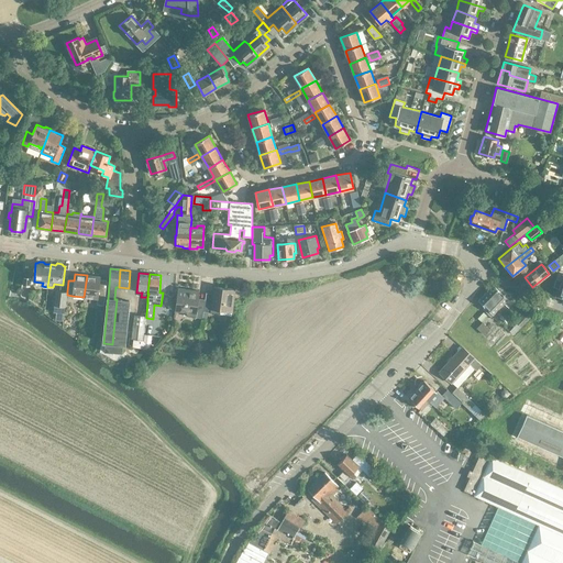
[(87,275),(84,297),(97,299),(97,305),(105,306),(107,279),(100,279),(100,277),(87,275)]
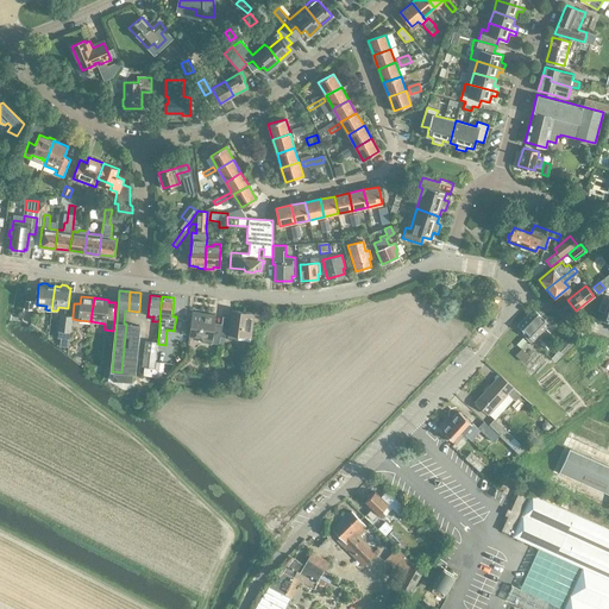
[(601,301),(598,311),(604,312),(602,320),(608,322),(608,297),(607,303),(601,301)]
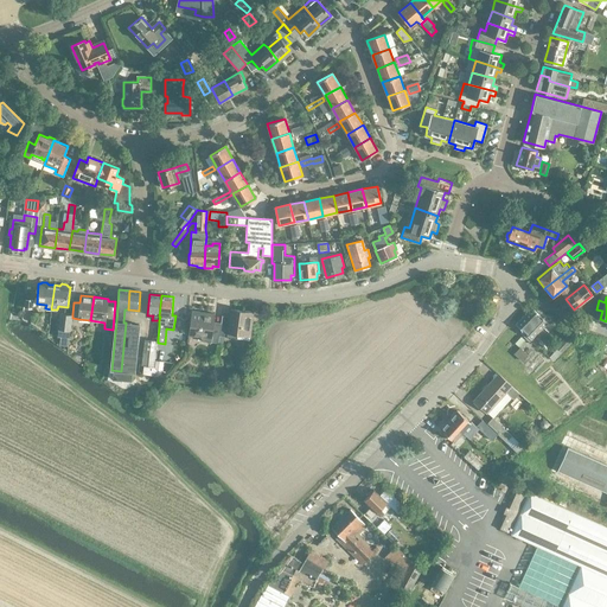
[(531,308),(524,317),(535,327),(545,337),(549,333),(543,328),(548,324),(543,319),(545,315),(540,311),(537,313),(531,308)]
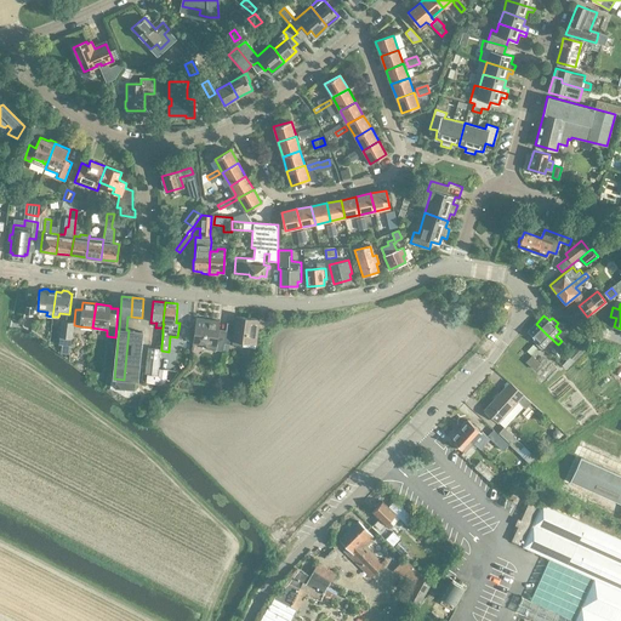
[(224,343),(243,346),(243,342),(256,345),(260,319),(235,317),(234,324),(227,323),(227,330),(224,343)]
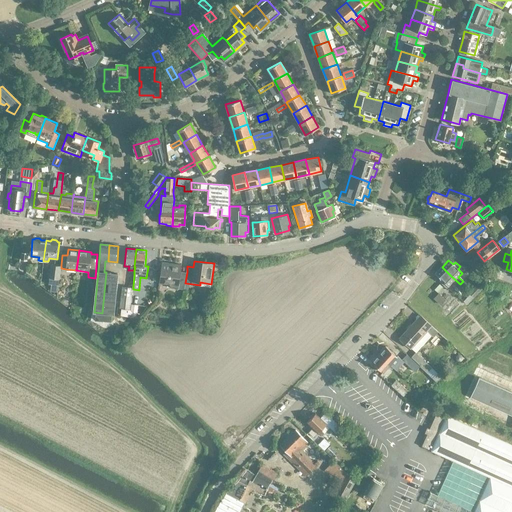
[(159,283),(170,285),(169,287),(178,288),(185,289),(185,283),(187,272),(181,271),(181,265),(162,262),(161,269),(159,283)]
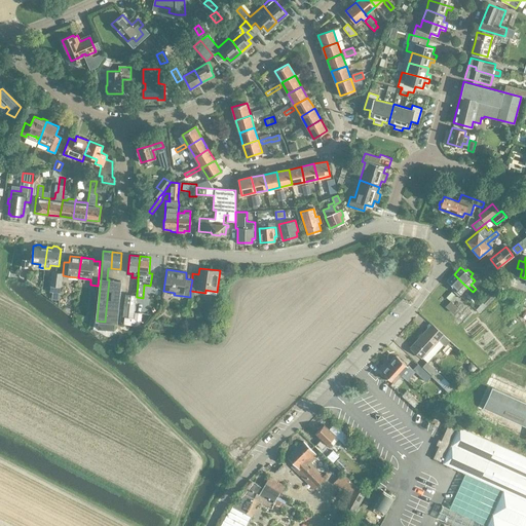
[(63,275),(63,272),(52,271),(50,286),(50,292),(53,293),(52,299),(59,300),(60,293),(61,294),(61,287),(62,275),(63,275)]
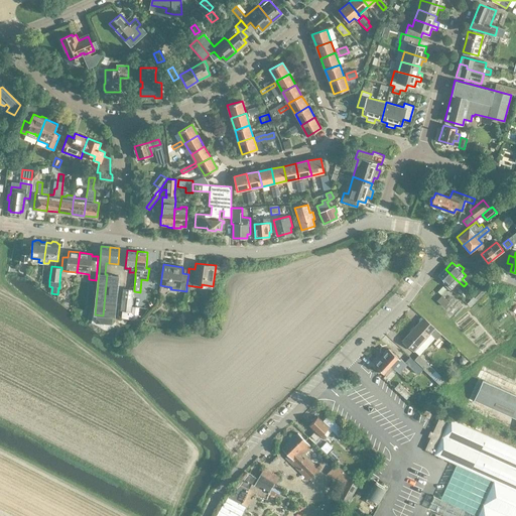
[(445,283),(444,284),(449,290),(458,281),(455,278),(445,269),(438,275),(445,283)]
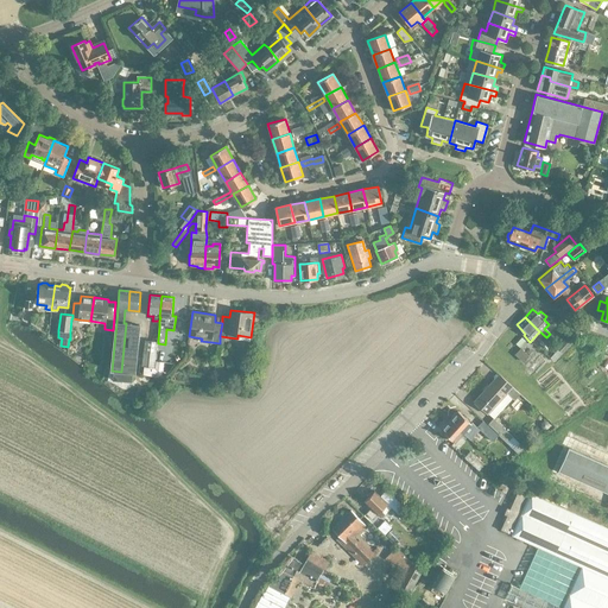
[(140,325),(126,323),(121,372),(135,373),(140,325)]
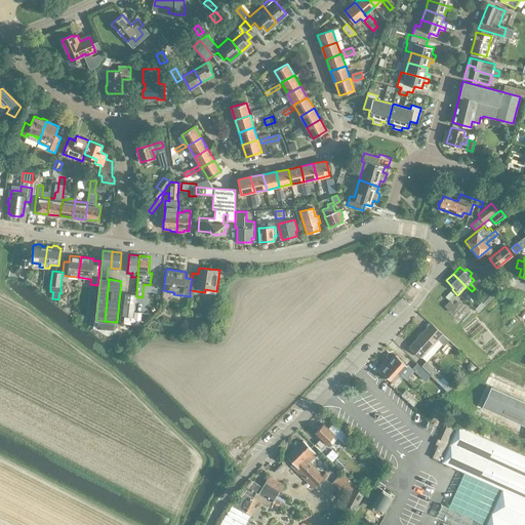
[(486,305),(496,293),(501,285),(494,282),(492,288),(481,299),(486,305)]
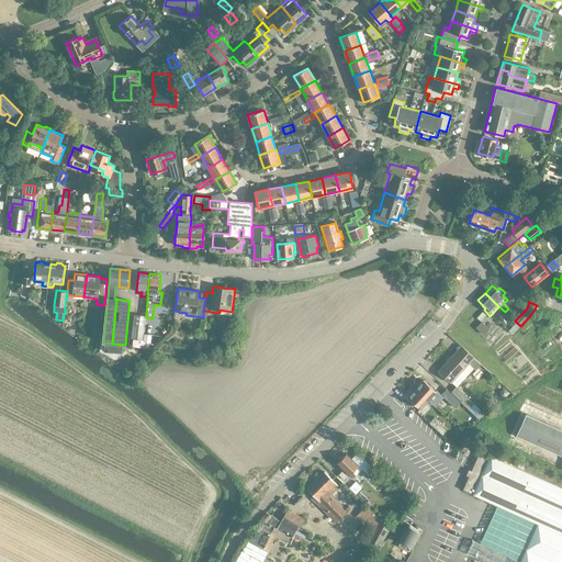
[(143,339),(146,317),(146,315),(134,314),(131,338),(143,339)]
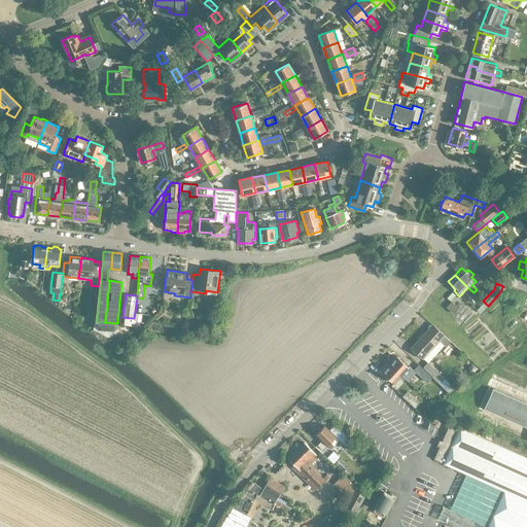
[(453,314),(456,311),(459,308),(452,302),(446,307),(453,314)]
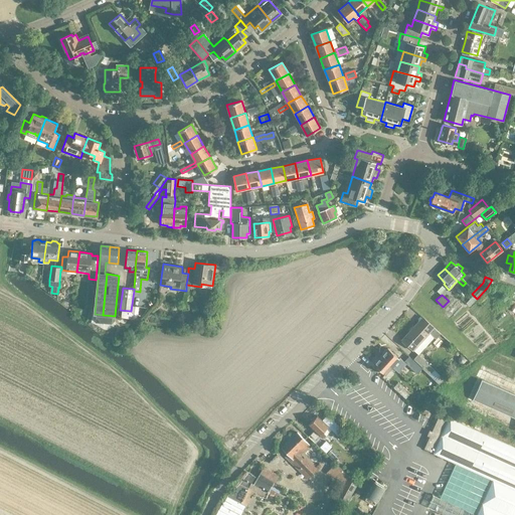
[(131,312),(122,311),(121,317),(137,319),(139,307),(132,306),(131,312)]
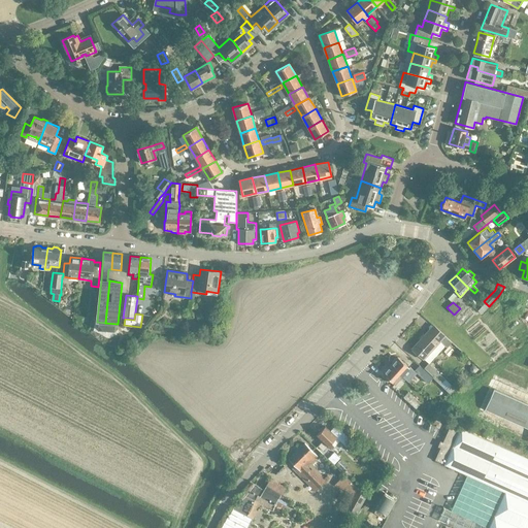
[(187,329),(195,331),(197,322),(189,320),(187,329)]
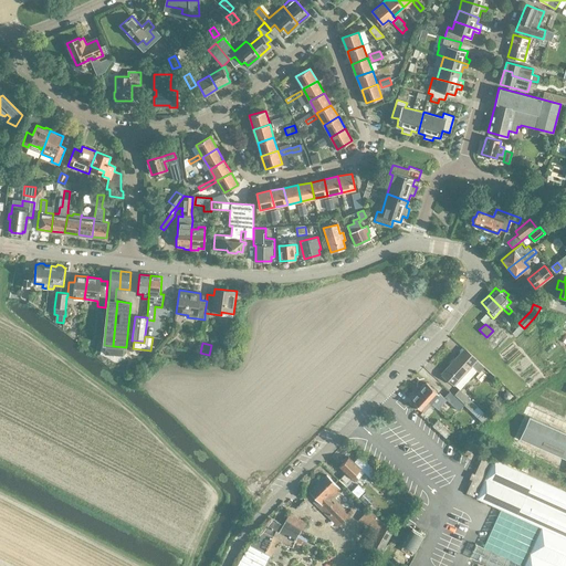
[(454,385),(460,389),(478,370),(479,373),(484,366),(478,360),(464,348),(464,349),(468,353),(464,355),(461,352),(441,374),(454,385)]
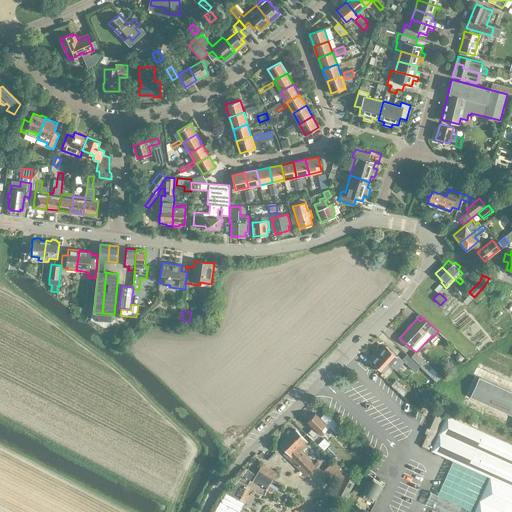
[(378,354),(393,367),(395,366),(392,363),(397,357),(385,346),(385,347),(382,347),(380,349),(380,352),(378,354)]
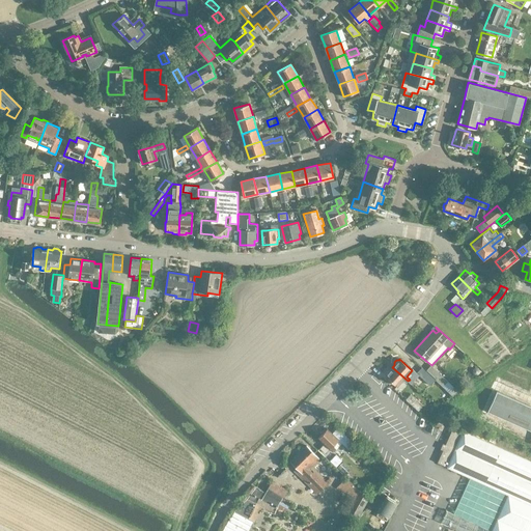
[(458,391),(440,374),(441,373),(431,365),(426,370),(436,379),(436,380),(452,395),(458,391)]
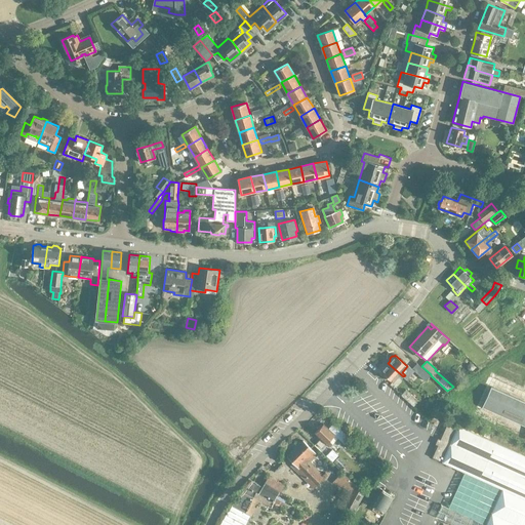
[(380,371),(393,381),(399,375),(402,378),(403,376),(388,363),(386,365),(384,365),(381,368),(381,370),(380,371)]
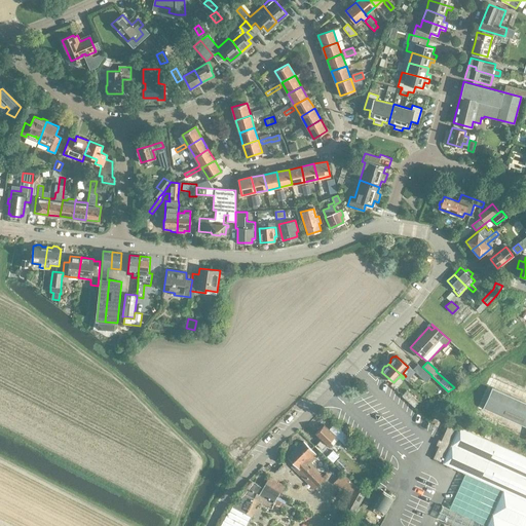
[(418,364),(412,369),(425,381),(431,376),(418,364)]
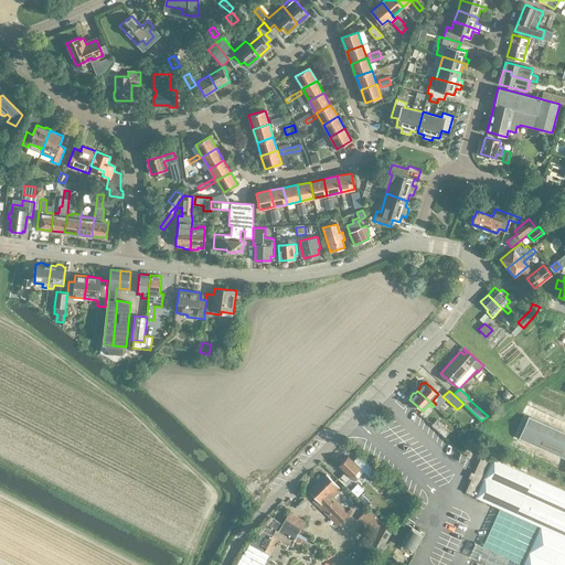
[(564,471),(564,433),(529,416),(519,438),(564,458),(564,470),(564,471)]
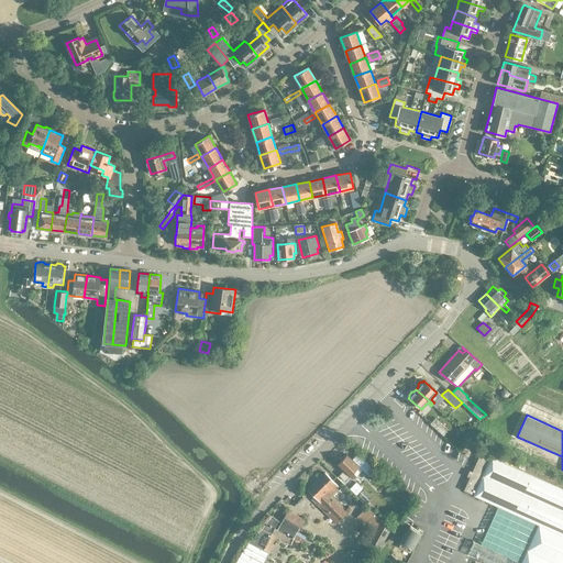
[(435,417),(430,423),(443,435),(449,430),(435,417)]
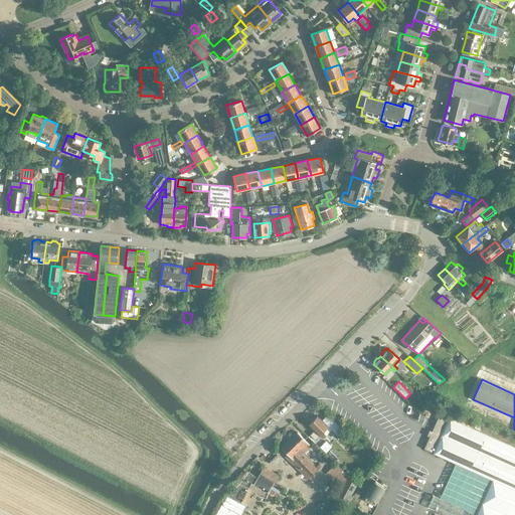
[(514,514),(514,447),(441,413),(433,431),(431,430),(427,435),(430,437),(423,449),(456,464),(435,512),(443,514),(514,514)]
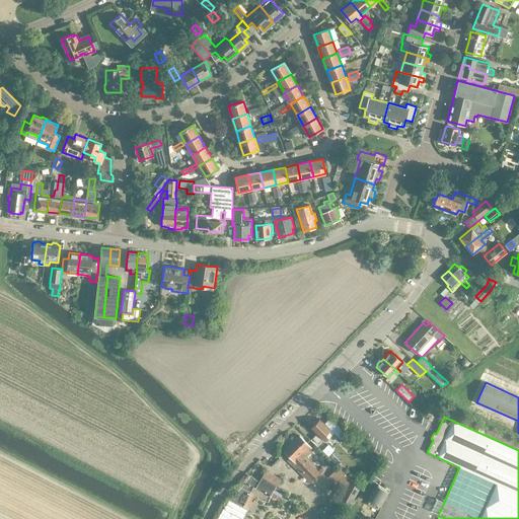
[(317,443),(321,439),(325,442),(328,439),(325,435),(330,430),(341,440),(347,434),(338,425),(337,426),(328,419),(324,423),(319,419),(311,428),(316,434),(312,438),(317,443)]
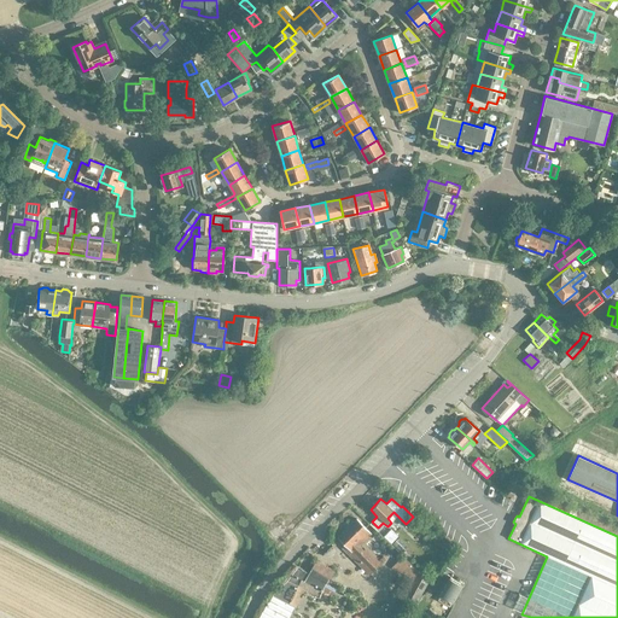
[(351,553),(369,571),(379,563),(365,549),(363,551),(359,546),(371,532),(356,519),(338,537),(351,552),(351,553)]
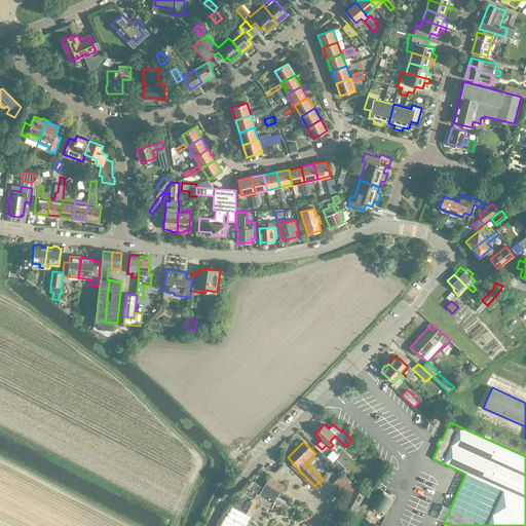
[(333,450),(327,456),(333,462),(339,456),(333,450)]
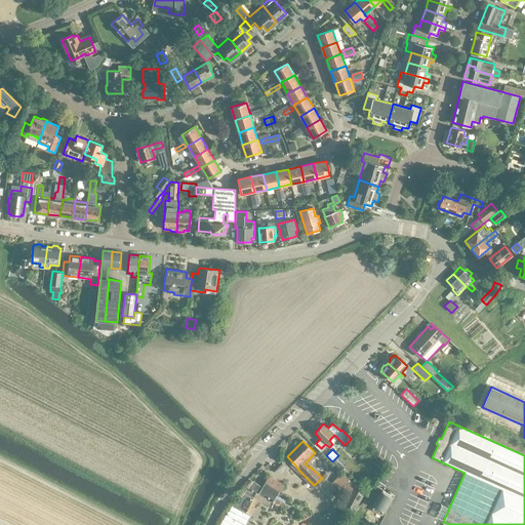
[(283,486),(279,484),(268,477),(263,487),(253,481),(238,497),(223,519),(218,524),(246,524),(241,522),(253,498),(272,508),(272,507),(271,506),(283,486)]
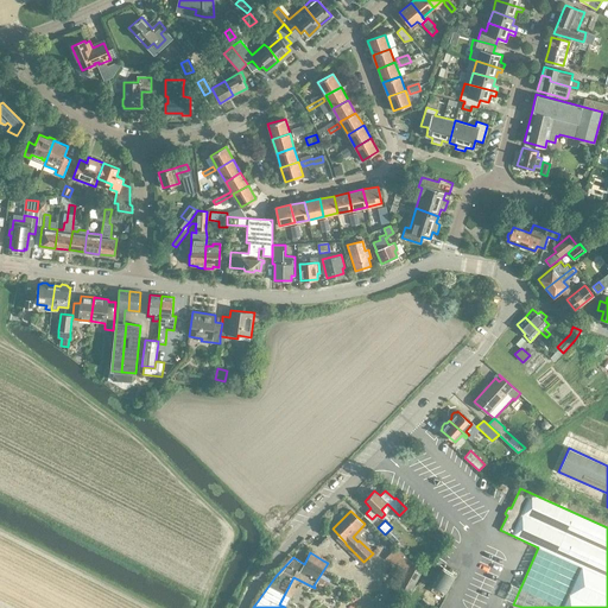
[(394,584),(411,593),(423,571),(409,558),(394,584)]
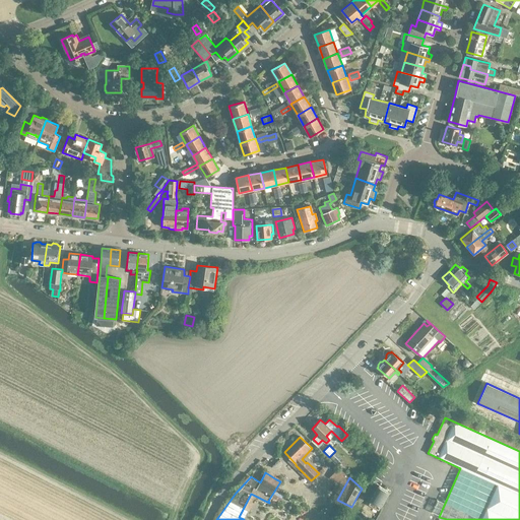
[(366,485),(367,486),(373,490),(376,483),(369,479),(366,485)]
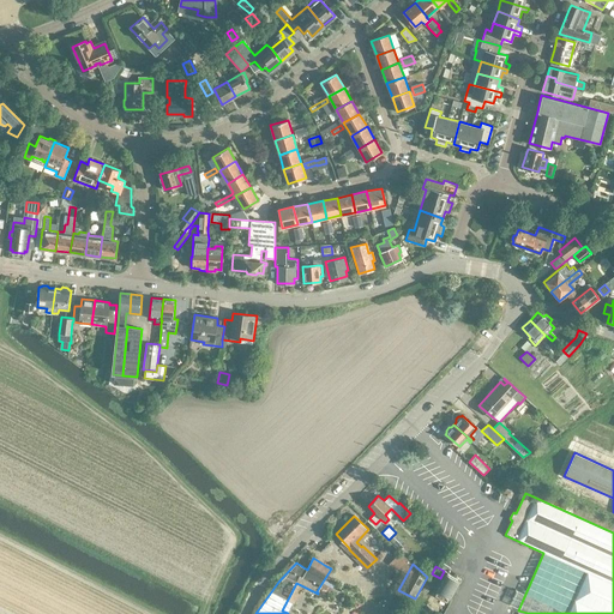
[(438,591),(435,596),(446,602),(449,599),(450,599),(451,597),(459,582),(461,579),(459,579),(447,573),(447,572),(446,573),(446,575),(438,590),(437,591),(438,591)]
